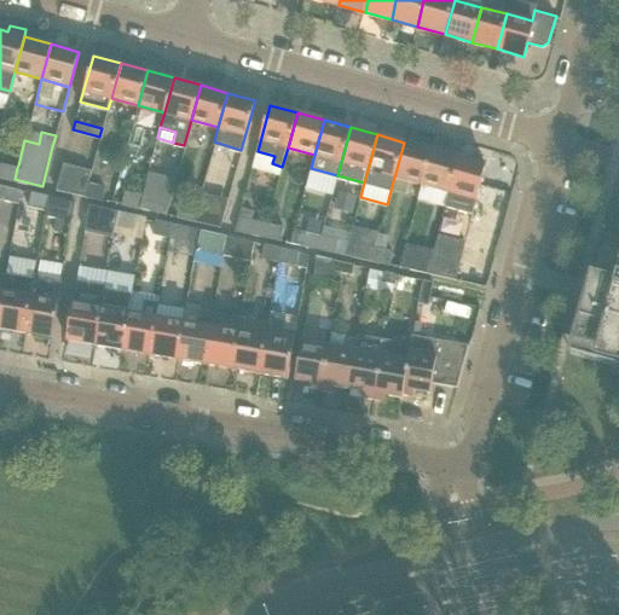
[(409,181),(421,184),(431,150),(404,143),(392,186),(406,190),(409,181)]
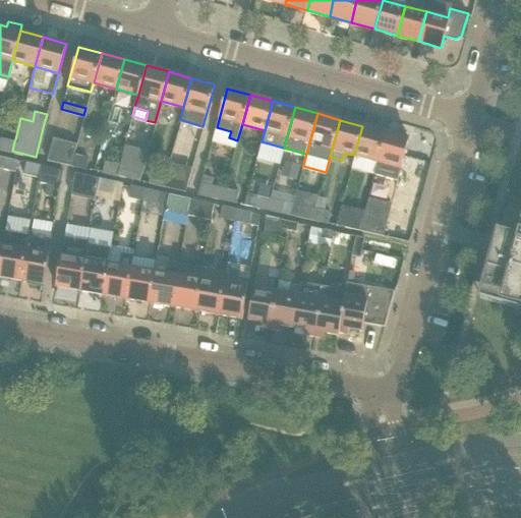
[(354,155),(378,161),(385,132),(362,126),(354,155)]
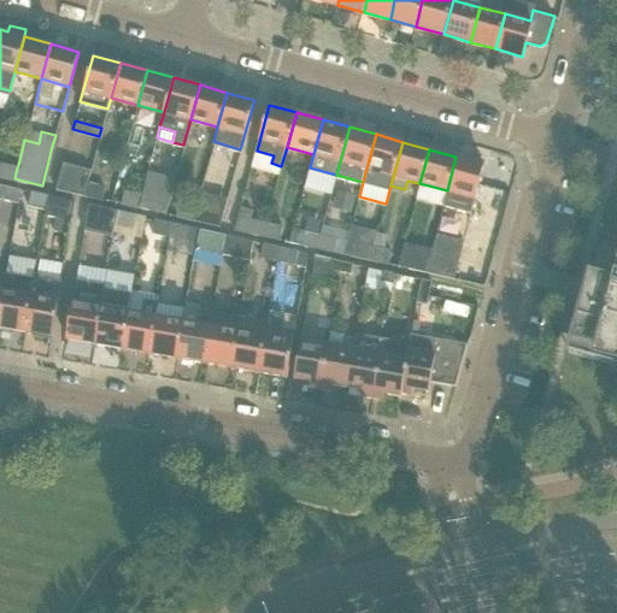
[(280,174),(281,166),(271,163),(274,155),(257,151),(252,166),(280,174)]
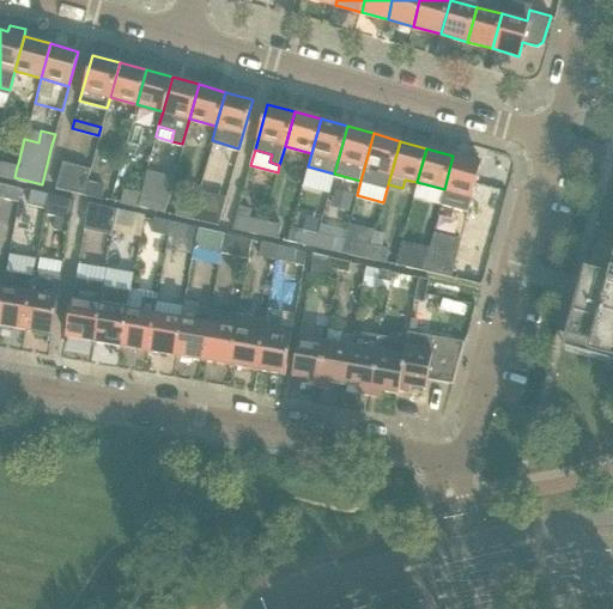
[(453,156),(444,189),(439,205),(467,212),(480,163),(453,156)]
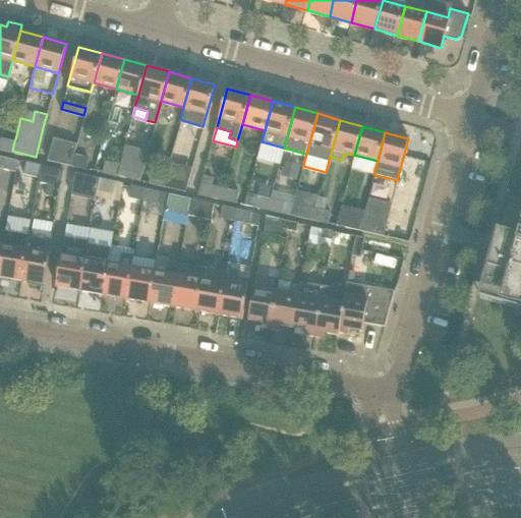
[(0,138),(0,147),(12,151),(14,141),(15,139),(1,135),(0,138)]
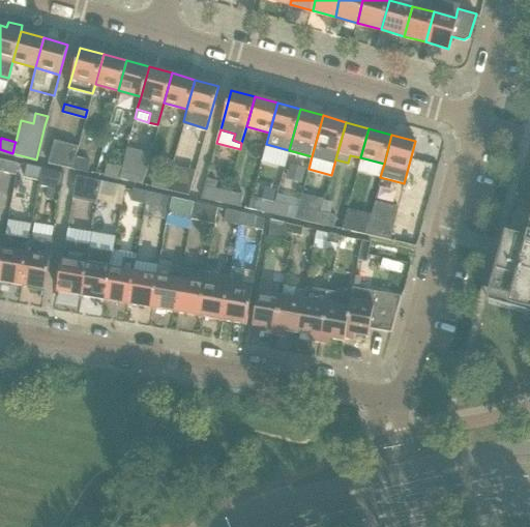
[(75,154),(78,145),(54,139),(48,162),(71,167),(75,154)]
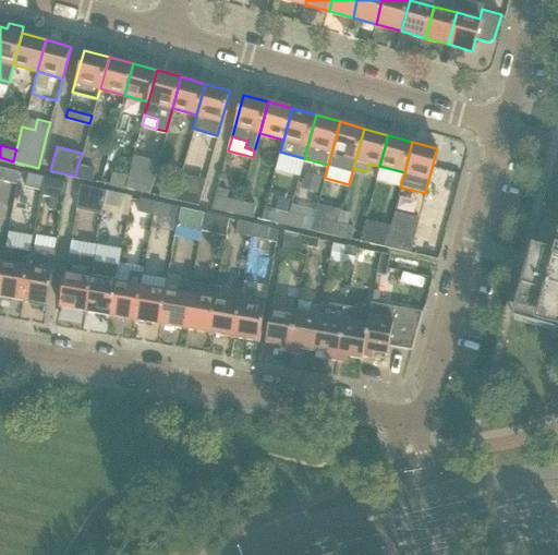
[(304,158),(280,152),(276,168),(300,175),(304,158)]
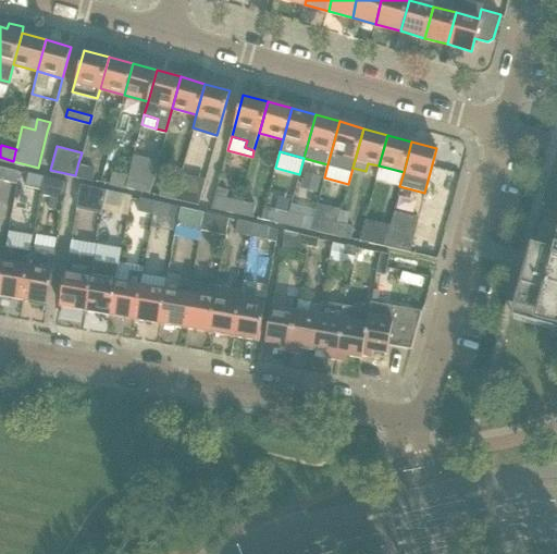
[(127,175),(125,186),(148,192),(149,192),(157,159),(134,154),(128,173),(127,175)]
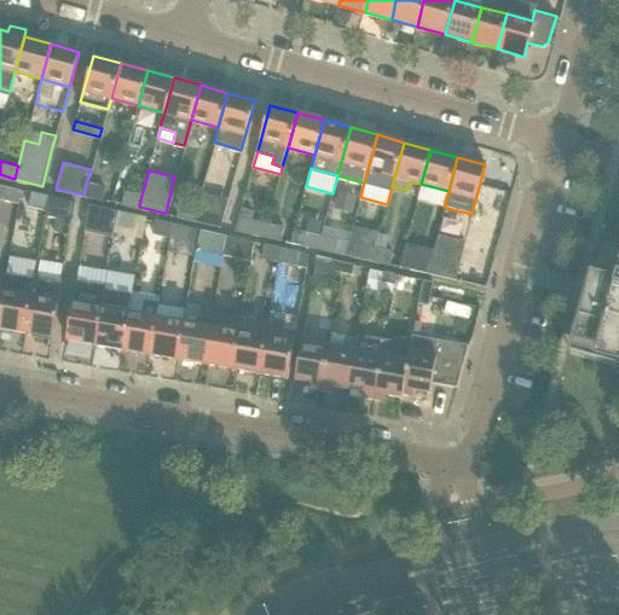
[(87,180),(84,195),(103,199),(103,198),(105,185),(87,180)]
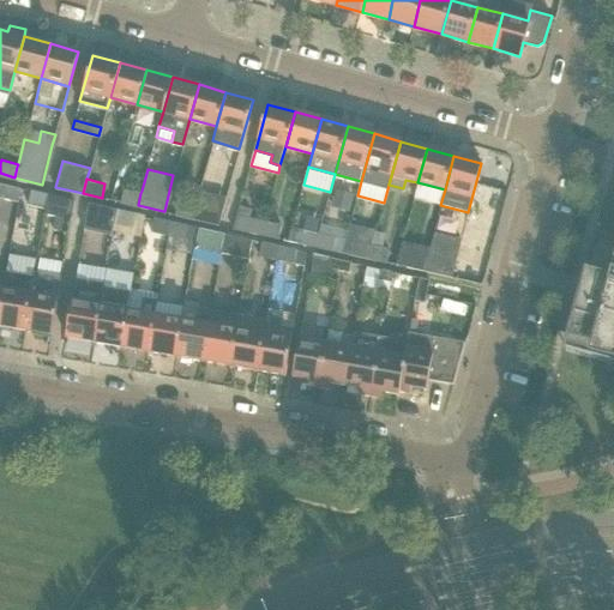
[(0,182),(0,195),(18,200),(20,188),(0,182)]
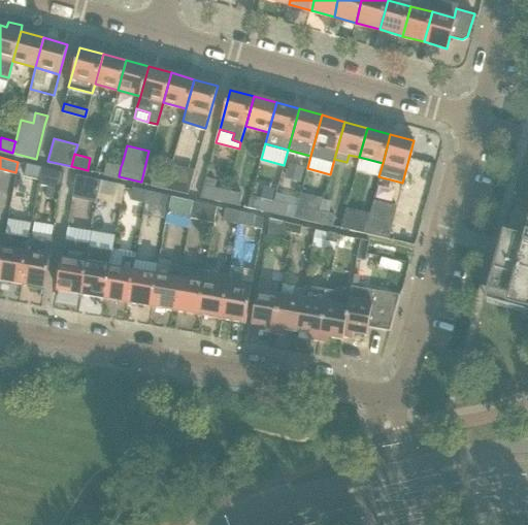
[(383,163),(359,157),(356,169),(378,176),(383,163)]
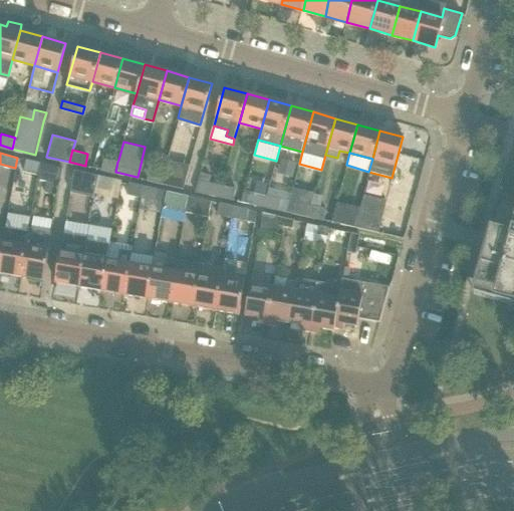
[(103,158),(101,168),(115,172),(117,162),(103,158)]
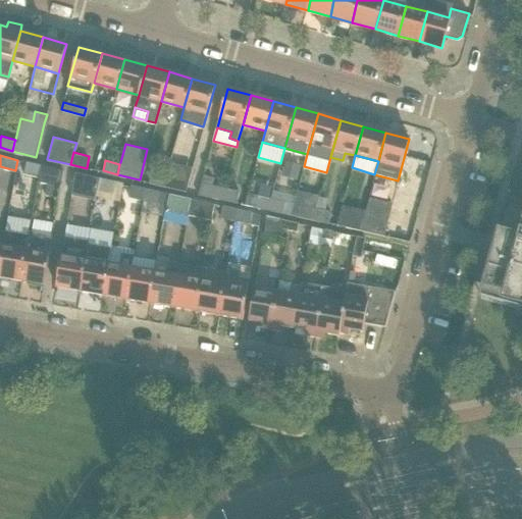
[(299,164),(284,160),(280,174),(296,178),(299,164)]
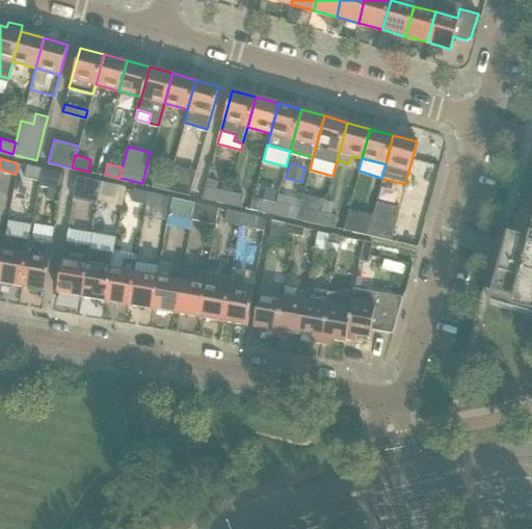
[(25,164),(23,175),(38,178),(41,167),(25,164)]
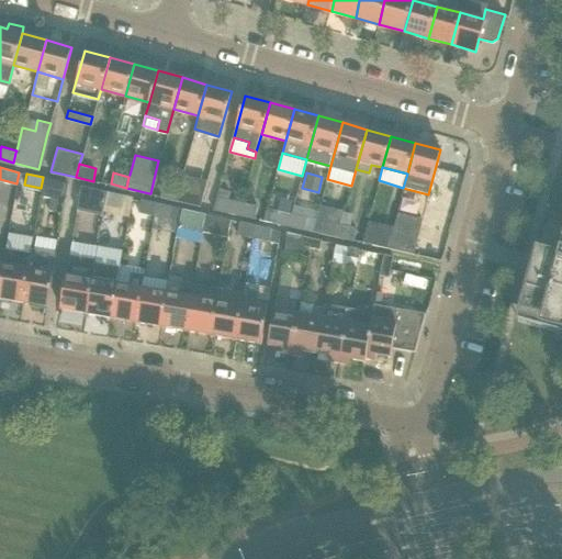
[(181,175),(179,185),(203,190),(205,180),(181,175)]
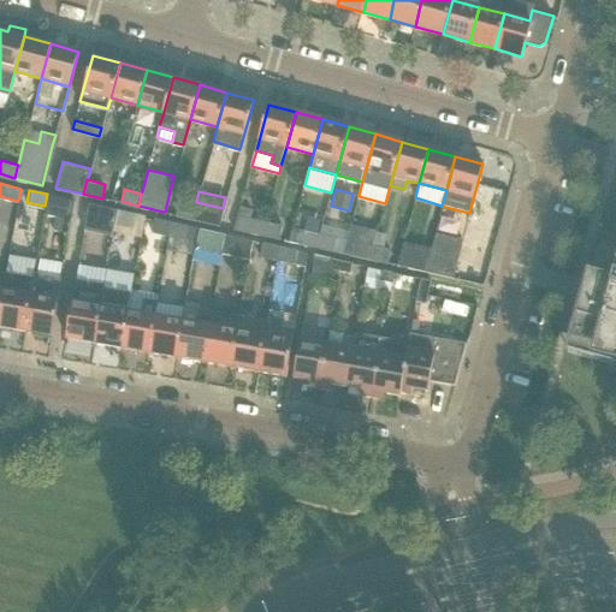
[(47,194),(45,206),(43,212),(54,214),(70,218),(73,200),(47,194)]
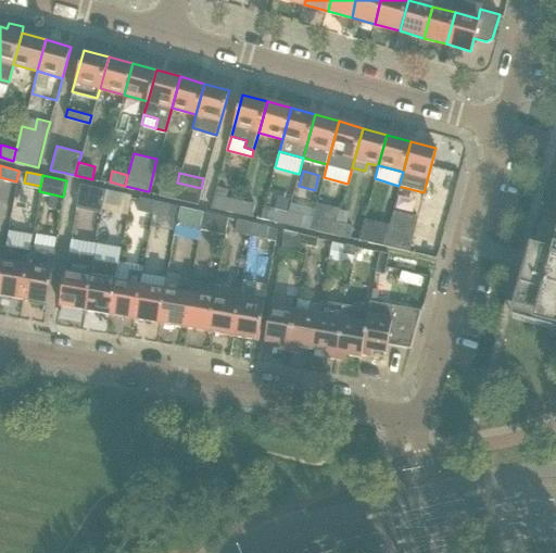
[(158,193),(173,197),(176,186),(177,183),(161,179),(158,193)]
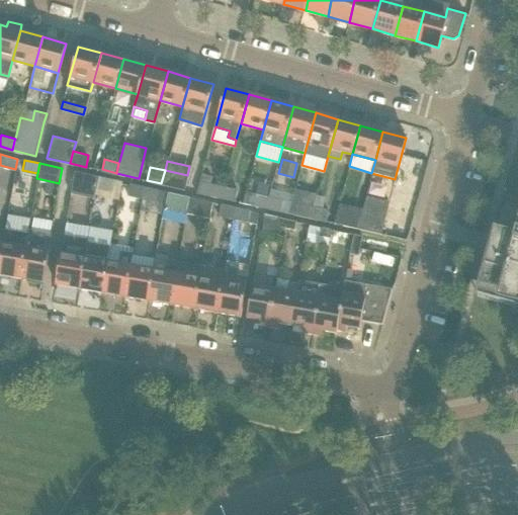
[(74,170),(71,192),(94,197),(96,187),(98,176),(74,170)]
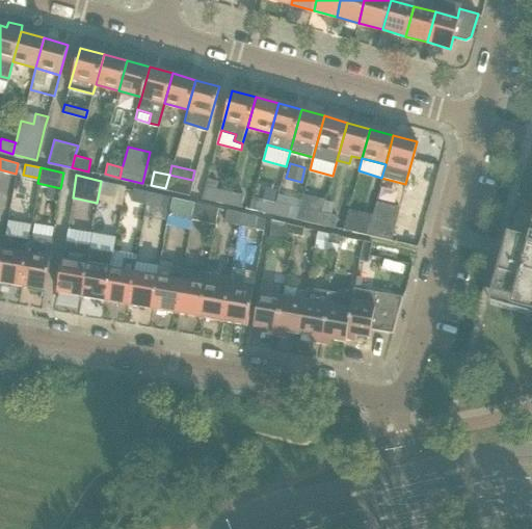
[(168,178),(165,188),(189,193),(192,180),(169,175),(168,178)]
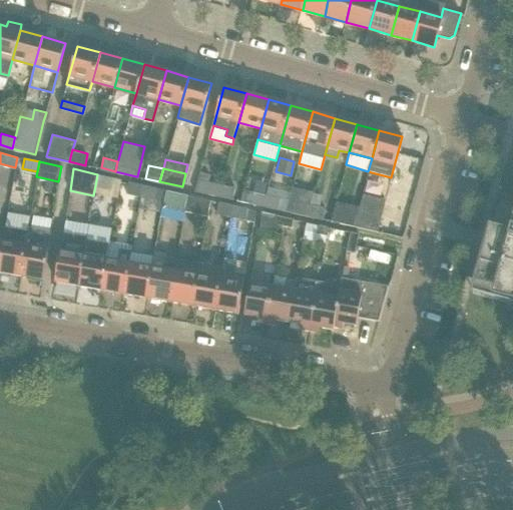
[(97,174),(95,185),(108,188),(110,176),(97,174)]
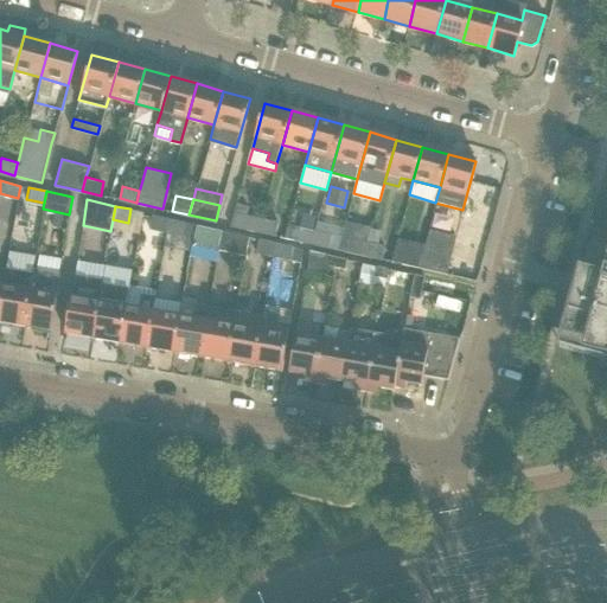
[(232,210),(230,224),(232,224),(259,230),(262,216),(236,210),(235,210),(232,210)]
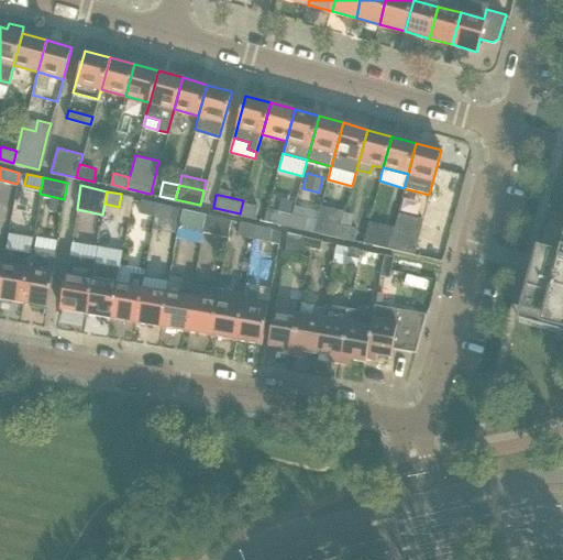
[(64,199),(50,196),(47,208),(61,211),(64,199)]
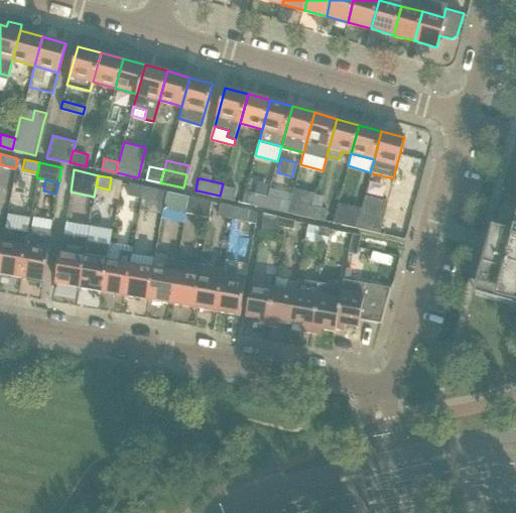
[(257,180),(254,190),(266,194),(268,183),(257,180)]
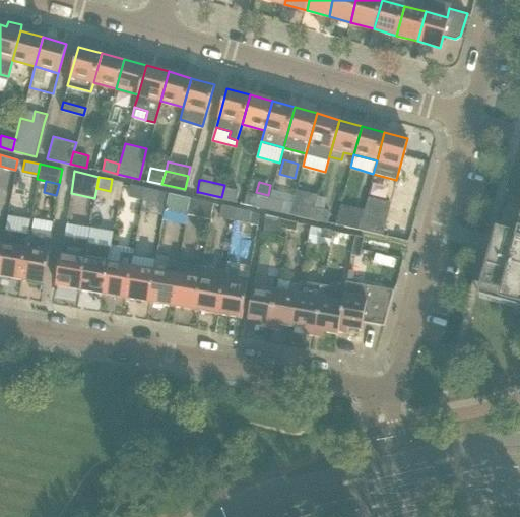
[(127,194),(142,198),(144,187),(129,184),(127,194)]
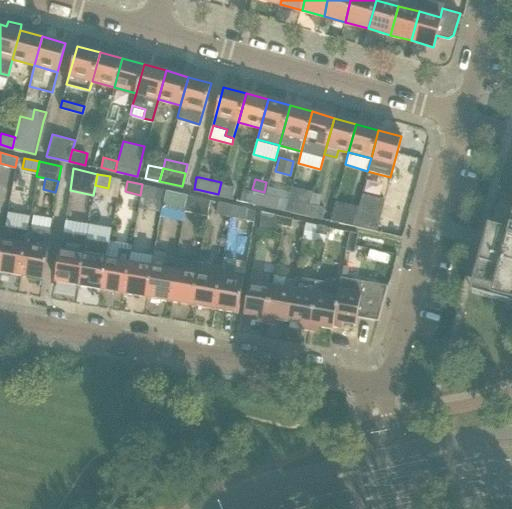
[(221,182),(218,194),(231,197),(232,197),(235,185),(234,185),(221,182)]
